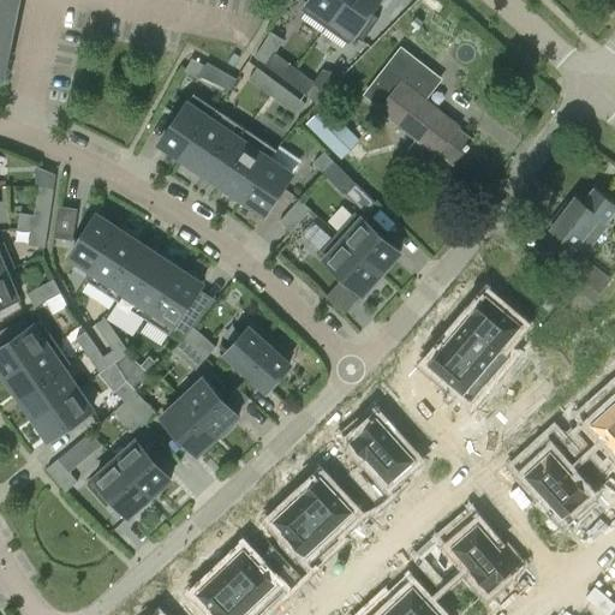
[(0,0),(0,60),(12,0),(0,0)]
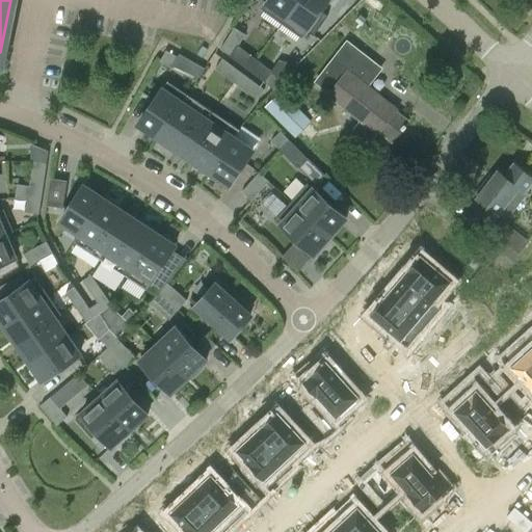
[(282,23),(297,0),(267,0),(262,8),(282,23)]
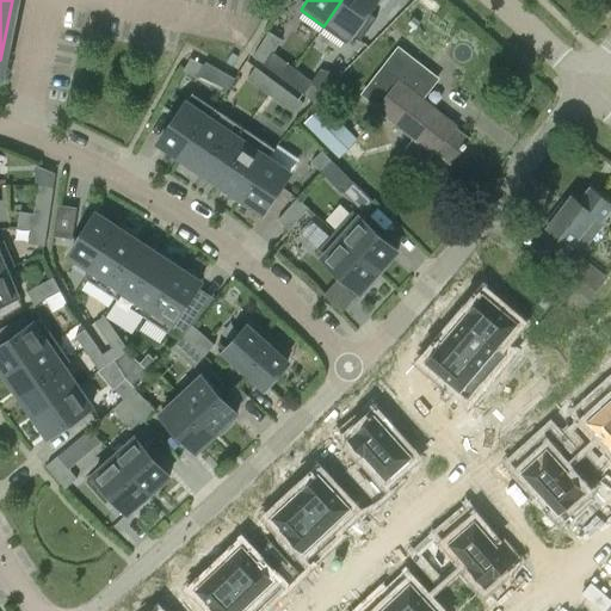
[(341,0),(323,26),(347,43),(352,35),(360,41),(377,17),(369,11),(376,0),(341,0)]
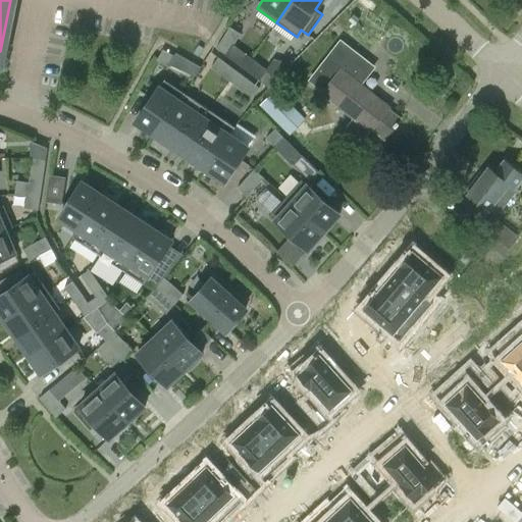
[(216,48),(226,54),(240,33),(229,27),(216,48)]
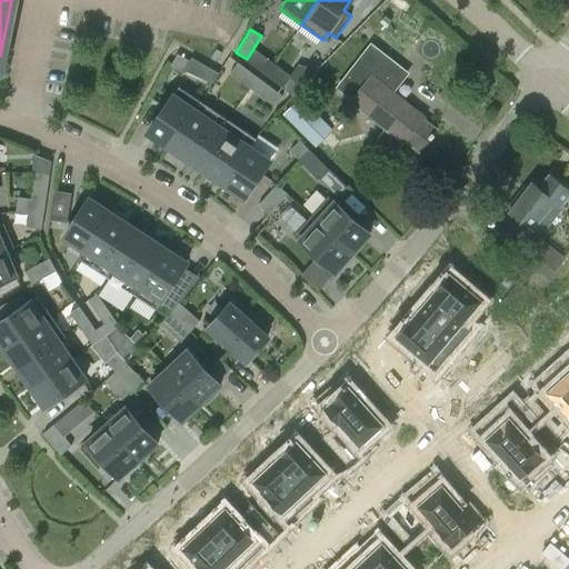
[(395,155),(403,142),(405,141),(418,151),(435,130),(421,120),(422,118),(391,93),(407,73),(370,46),(337,89),(352,101),(352,102),(387,129),(377,141),(395,155)]
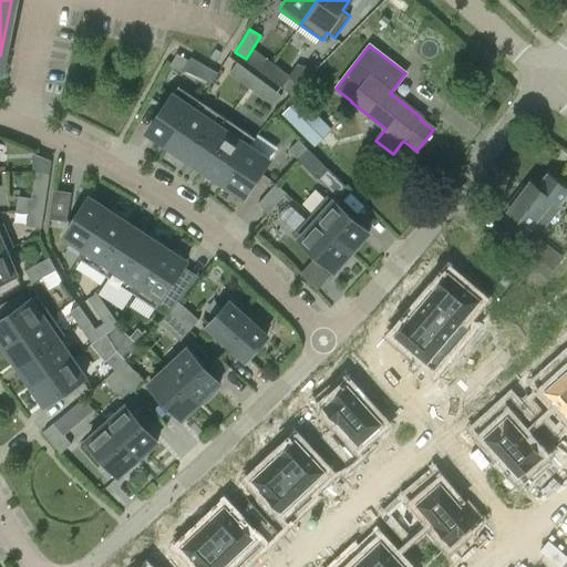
[(183,72),(189,60),(177,53),(171,65),(183,72)]
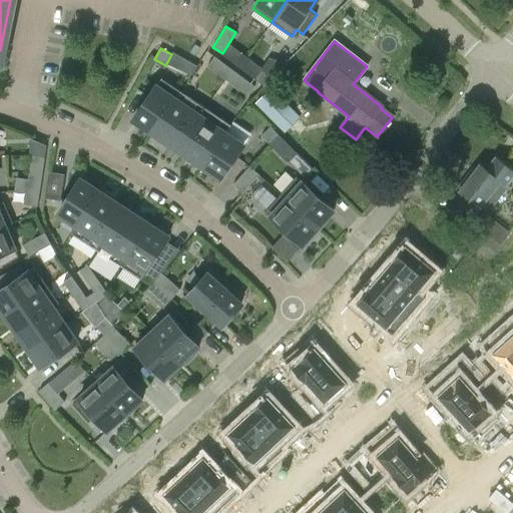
[(207,66),(217,73),(224,63),(214,56),(207,66)]
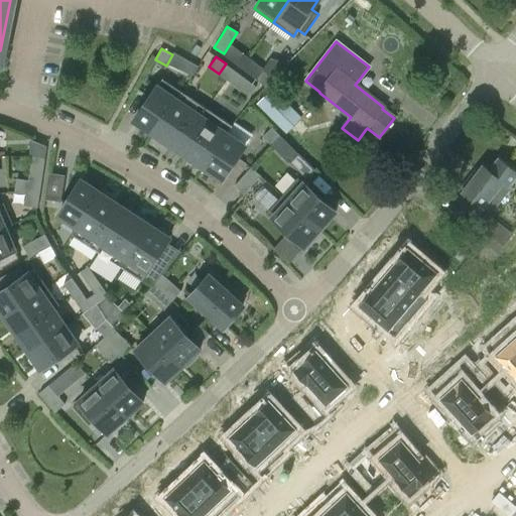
[(226,63),(219,74),(229,82),(236,72),(226,63)]
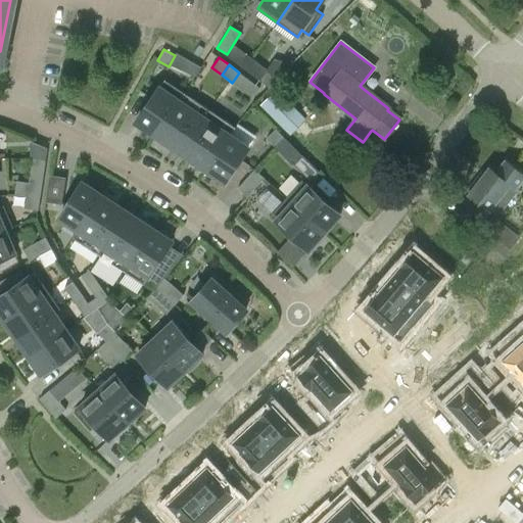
[(277,78),(268,69),(259,80),(270,88),(277,78)]
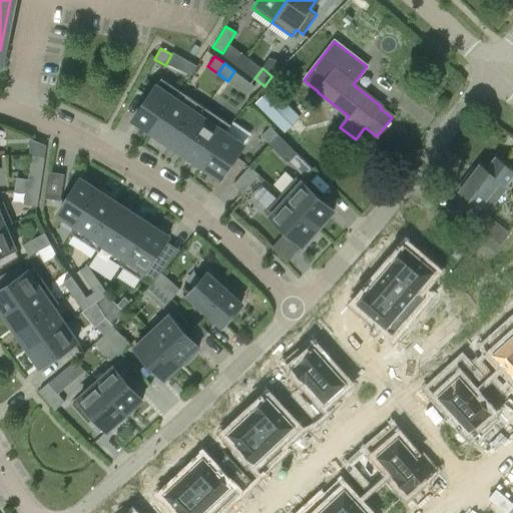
[(227,81),(237,88),(244,78),(234,71),(227,81)]
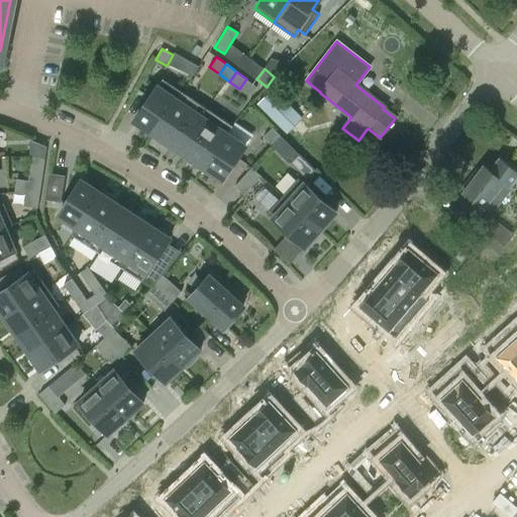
[(154,132),(182,91),(164,79),(135,119),(154,132)]
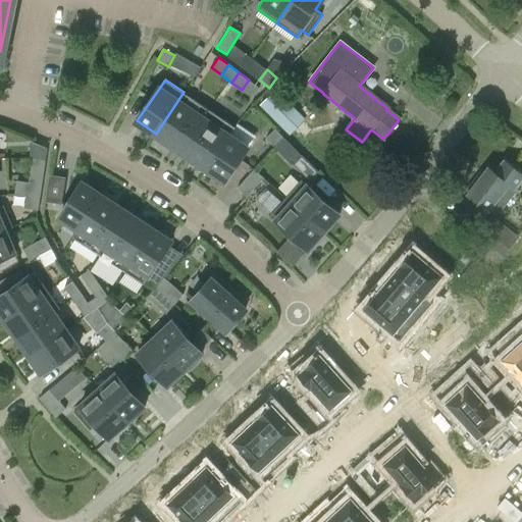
[(259,88),(249,80),(242,90),(252,97),(259,88)]
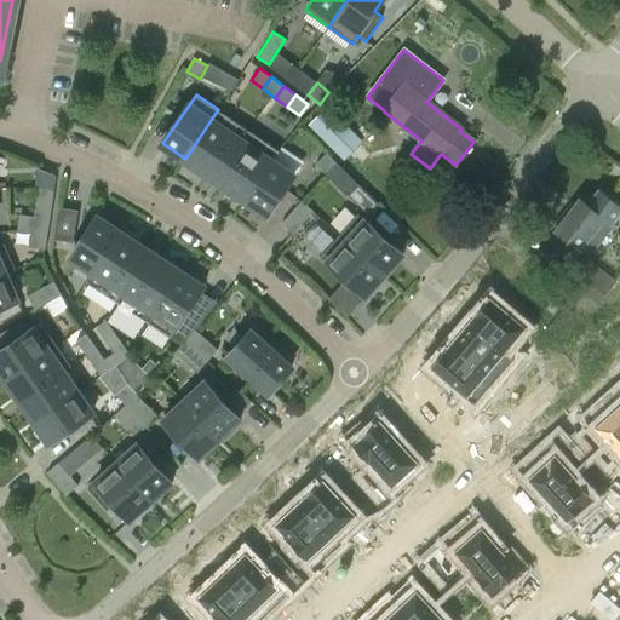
[(363,141),(327,105),(309,125),(344,160),(363,141)]
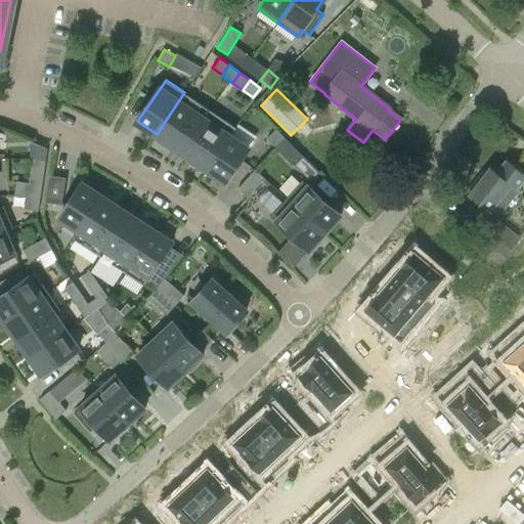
[(181,151),(210,110),(184,92),(157,134),(181,151)]
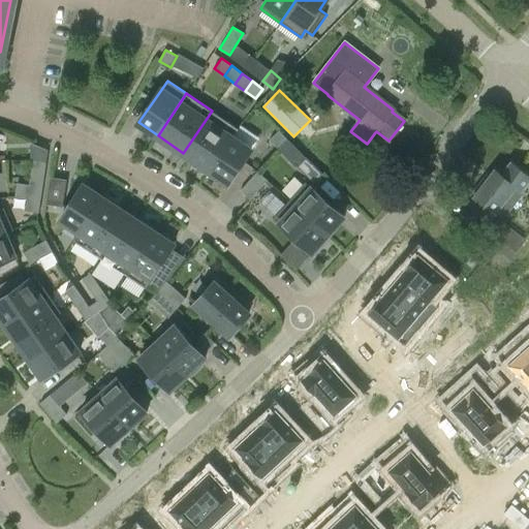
[(231,136),(232,137),(239,128),(212,111),(183,153),(209,170),(231,136)]
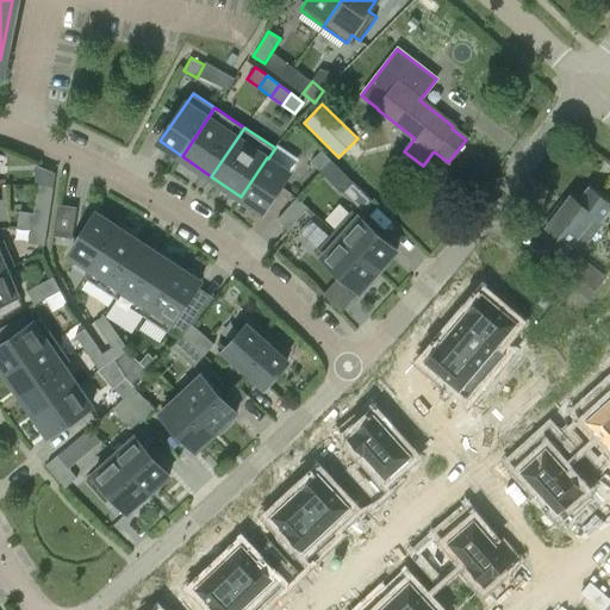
[(311,161),(321,170),(331,160),(322,150),(311,161)]
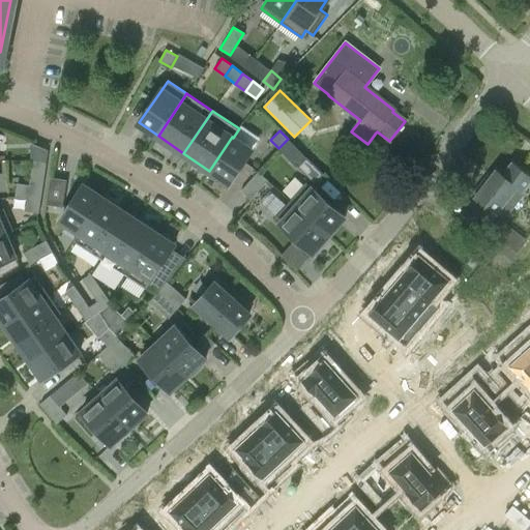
[(232,137),(209,171),(229,183),(252,150),(233,138),(232,137)]
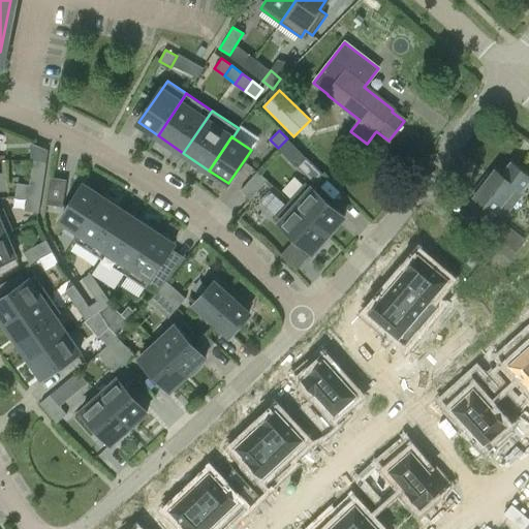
[(306,157),(287,138),(278,148),(297,166),(306,157)]
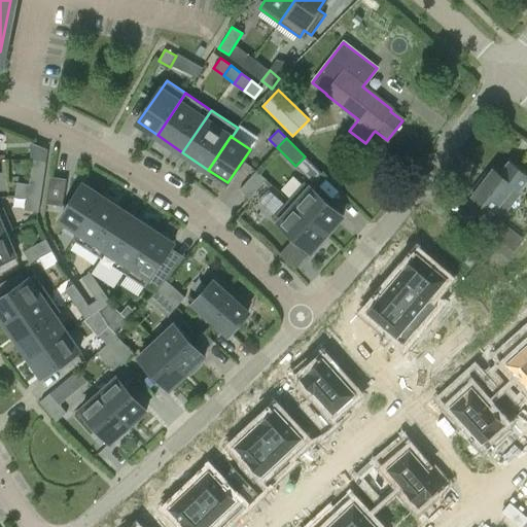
[(29,184),(42,185),(46,161),(33,159),(29,184)]
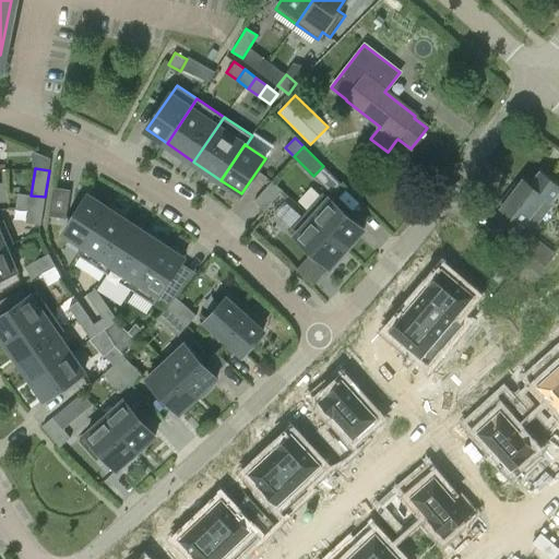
[(552,202),(558,192),(558,190),(539,175),(530,188),(522,183),(500,211),(500,212),(492,221),(514,238),(522,228),(526,224),(533,229),(554,203),(551,202),(552,202)]
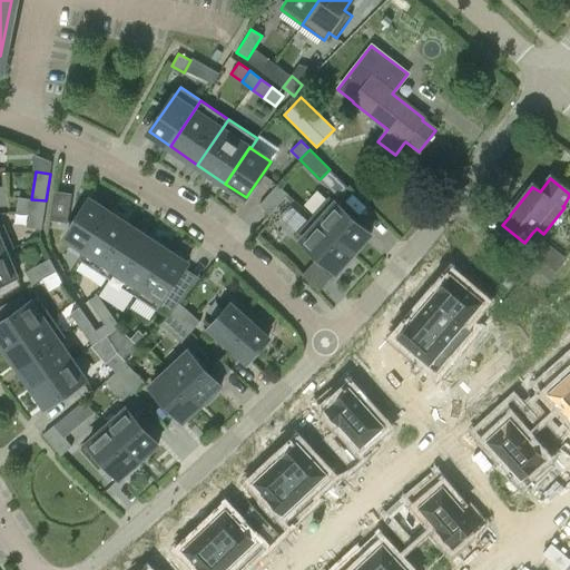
[(277,184),(259,205),(269,214),(288,194),(277,184)]
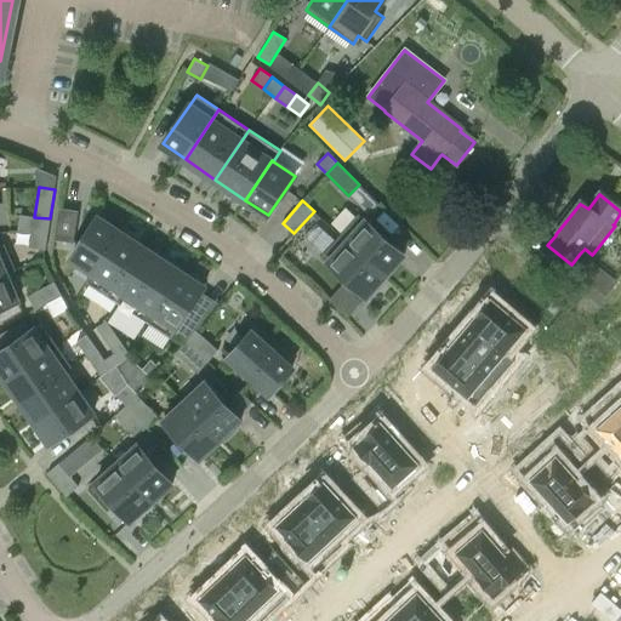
[(75,243),(79,211),(60,209),(55,240),(75,243)]
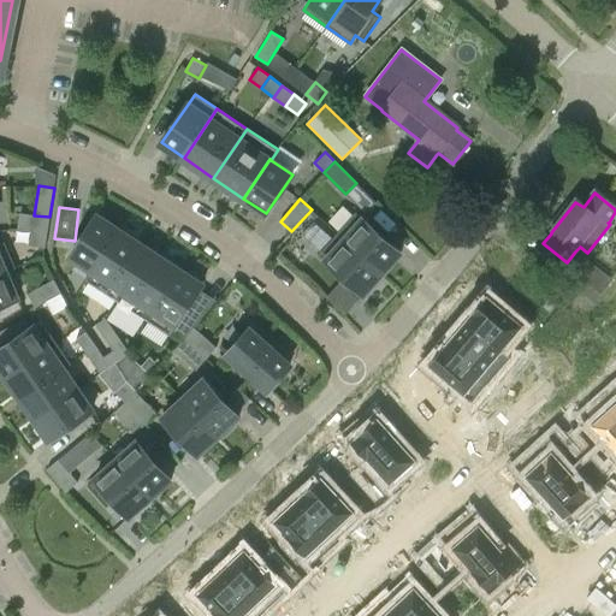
[(337,232),(383,273),(402,252),(356,211),(337,232)]
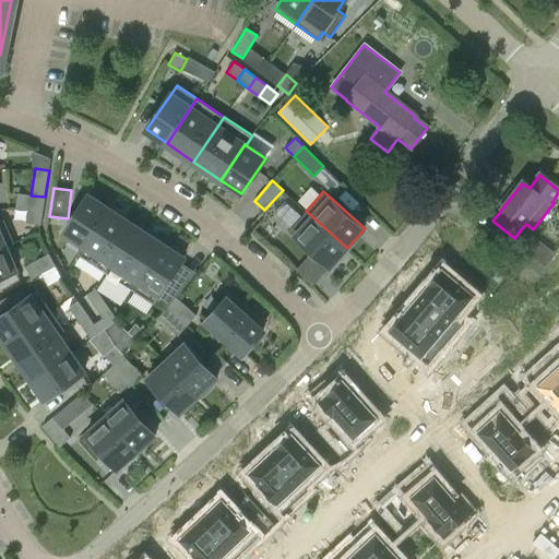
[(45,197),(31,195),(18,193),(16,206),(43,211),(45,197)]
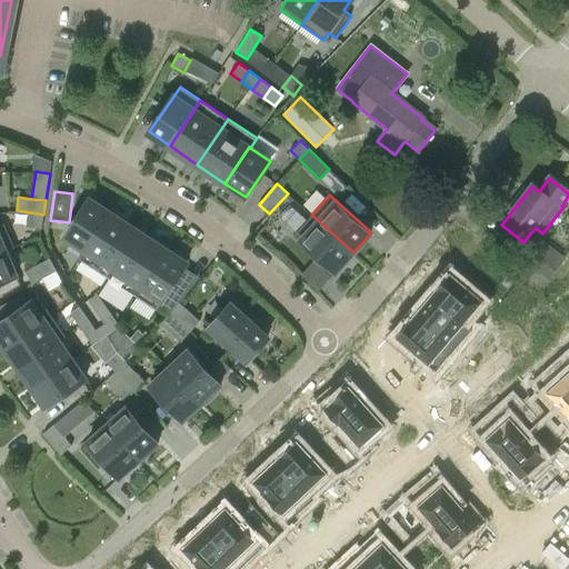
[(86,249),(110,212),(89,199),(66,236),(86,249)]
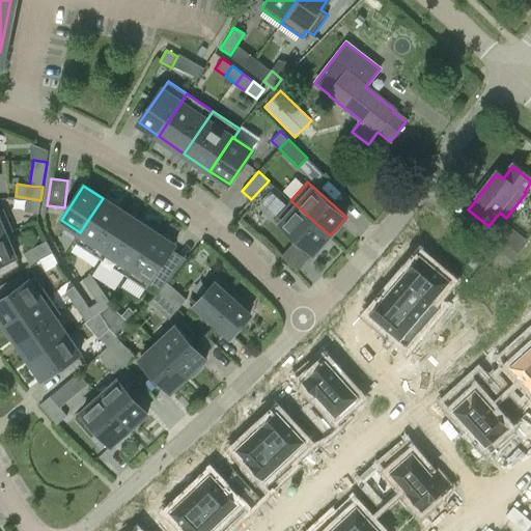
[(80,232),(74,241),(101,258),(129,216),(103,198),(80,232)]
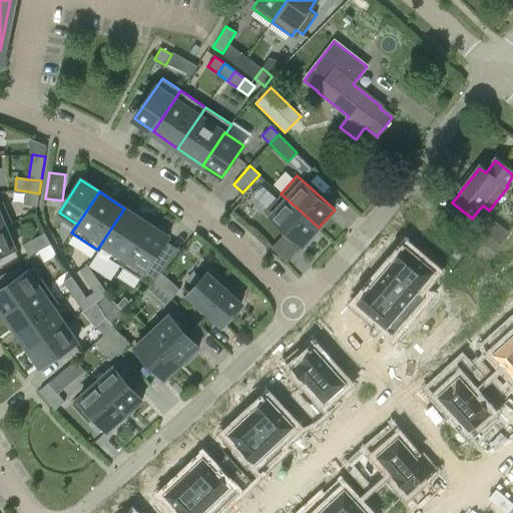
[(303,245),(319,227),(281,193),(265,211),(303,245)]
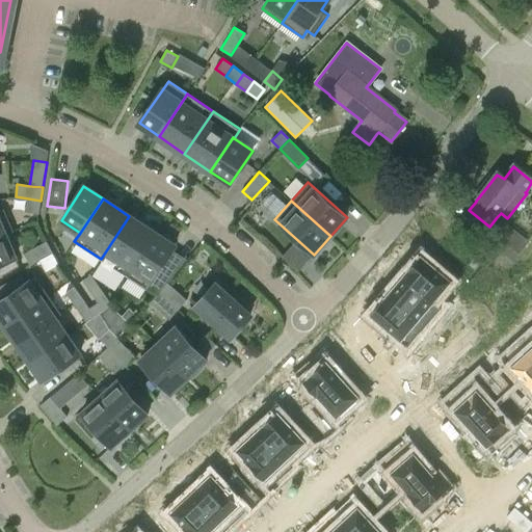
[(4,209),(0,210),(0,237),(6,235),(14,232),(4,209)]
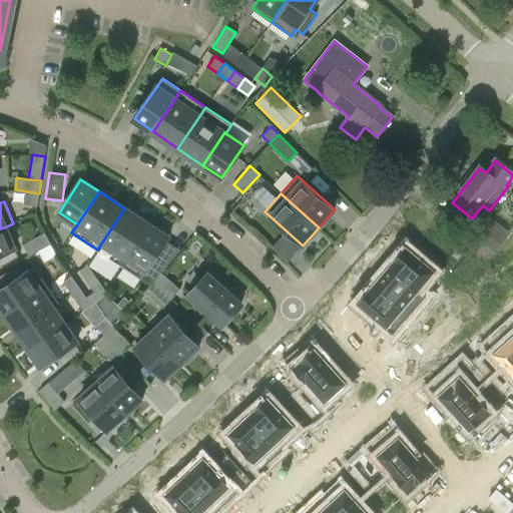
[(124,208),(97,249),(122,266),(149,224),(124,208)]
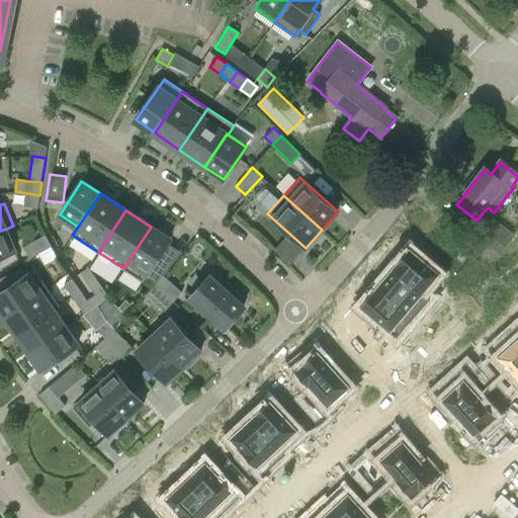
[(499,253),(511,238),(487,219),(475,234),(499,253)]
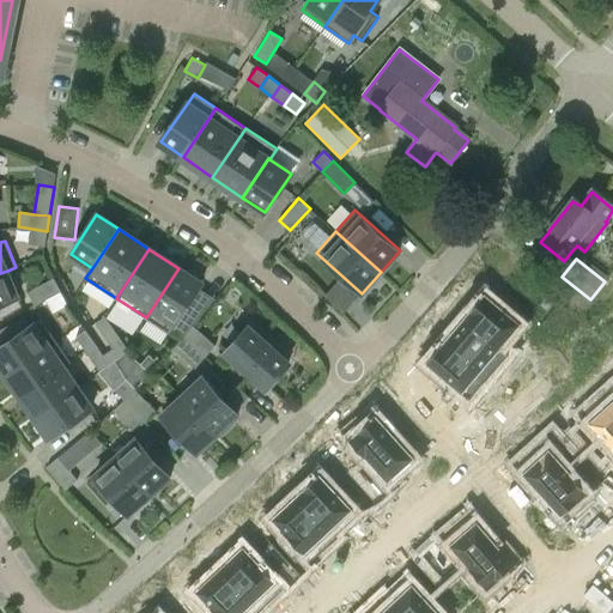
[(178,268),(146,317),(169,333),(201,283),(178,268)]
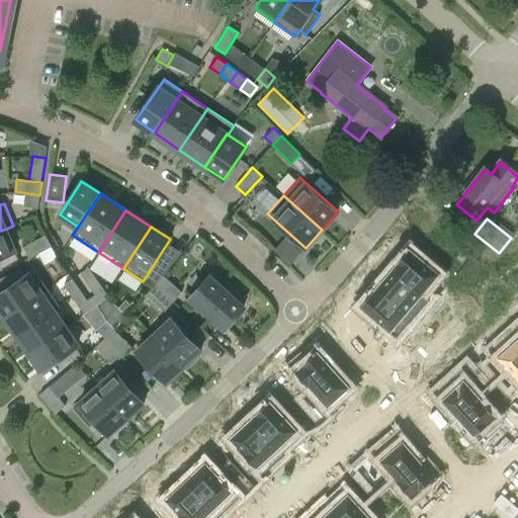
[(0,257),(15,251),(6,229),(0,231),(0,257)]
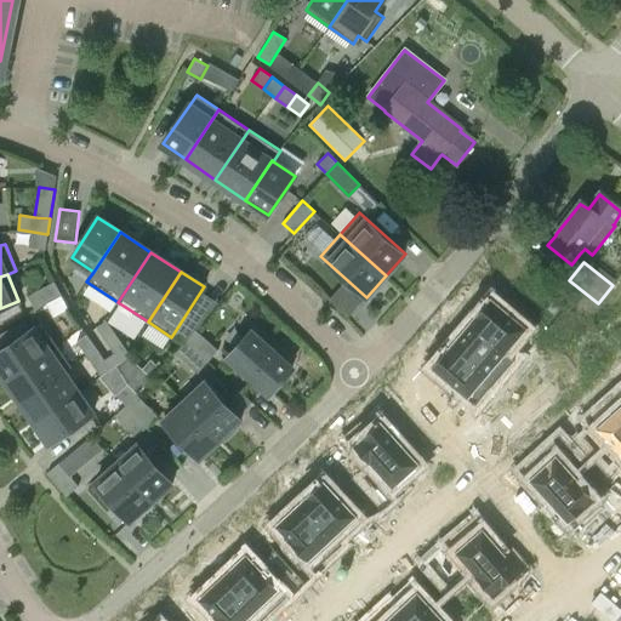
[(51,301),(62,295),(55,281),(28,296),(35,309),(51,301)]
